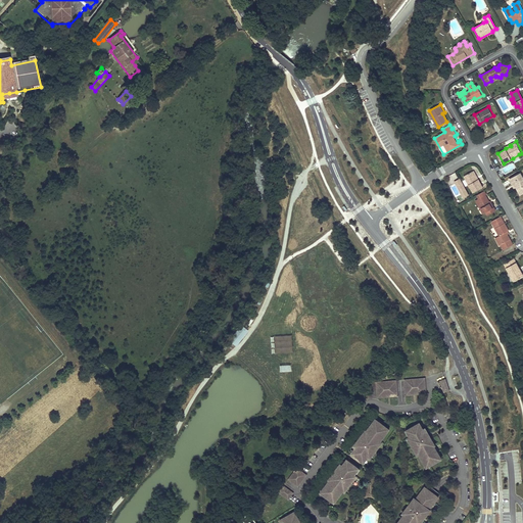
[(472,170),(464,175),(473,192),(483,187),(478,178),(476,179),(472,170)]
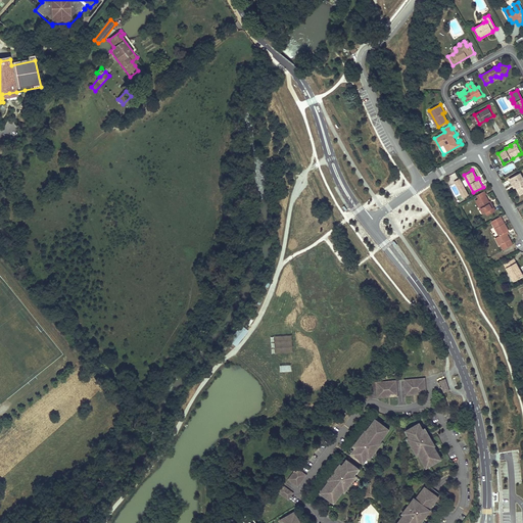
[(522,176),(521,173),(510,179),(513,185),(515,184),(517,188),(521,194),(522,193),(522,176)]
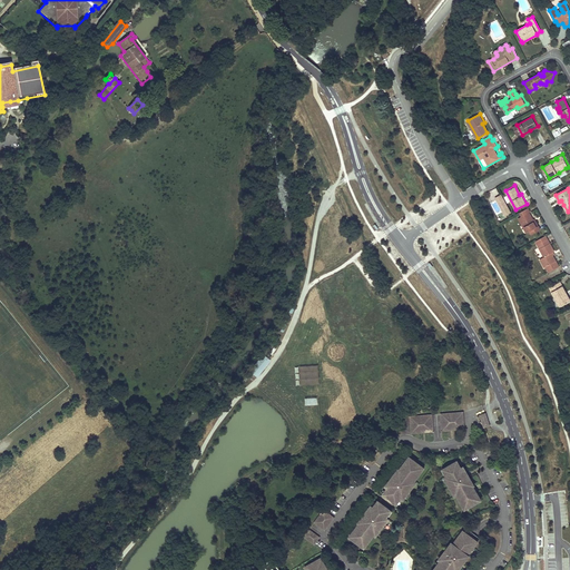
[(509,207),(501,193),(495,196),(503,210),(509,207)]
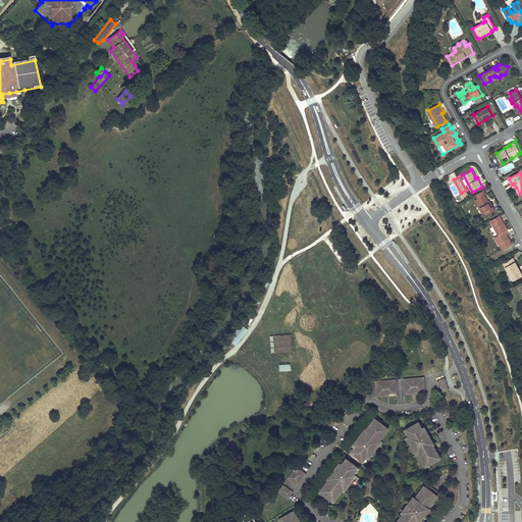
[(485,193),(484,190),(475,195),(477,198),(475,199),(483,212),(485,211),(490,208),(486,201),(488,200),(484,194),(485,193)]
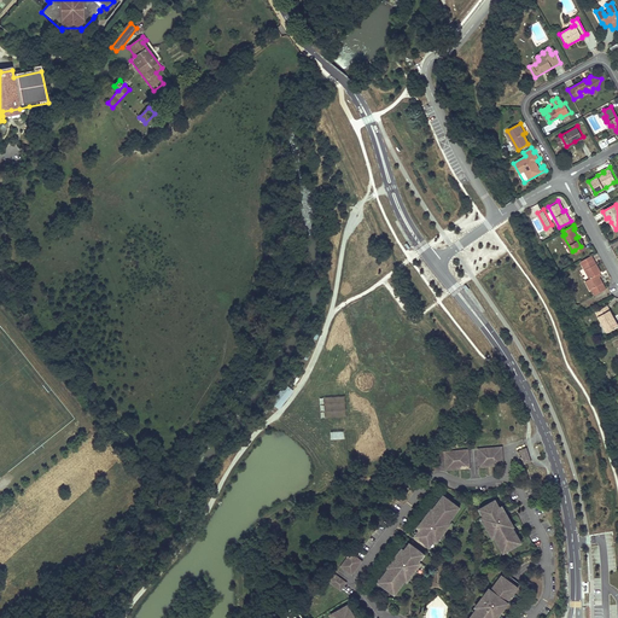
[(577,254),(586,249),(579,237),(578,237),(576,238),(581,246),(575,250),(577,254)]
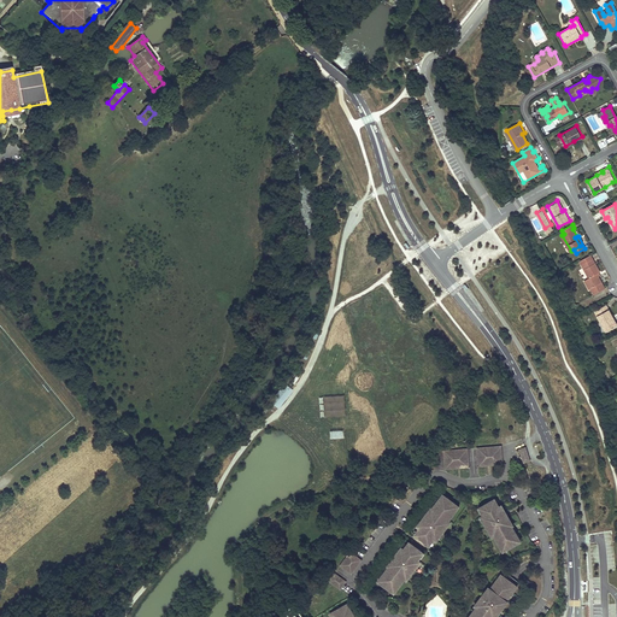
[(600,271),(592,254),(580,260),(589,277),(585,280),(589,289),(591,288),(594,294),(606,288),(598,272),(600,271)]
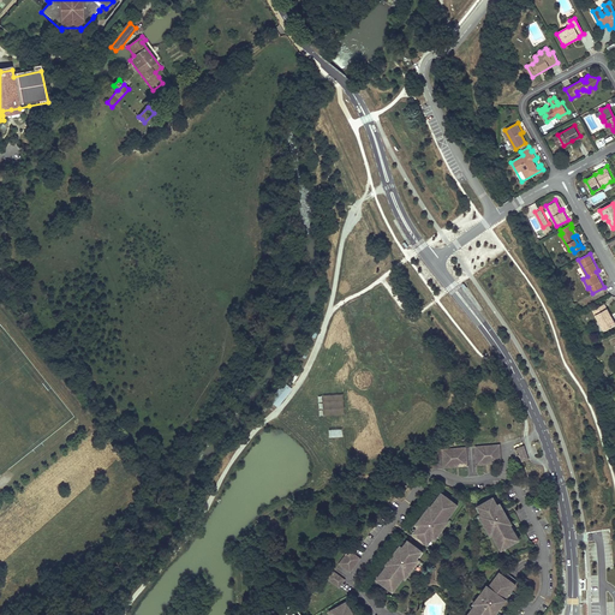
[(614,323),(614,322),(604,303),(593,309),(598,321),(596,322),(601,330),(603,329),(604,330),(614,323)]
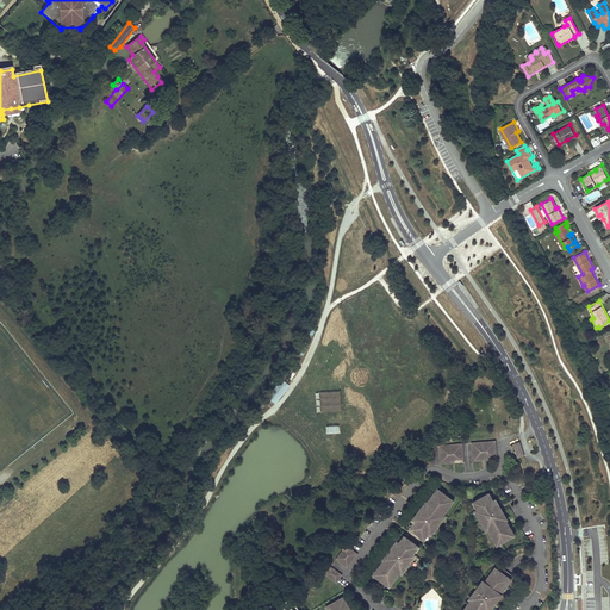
[(282,380),(268,398),(275,404),(290,386),(282,380)]
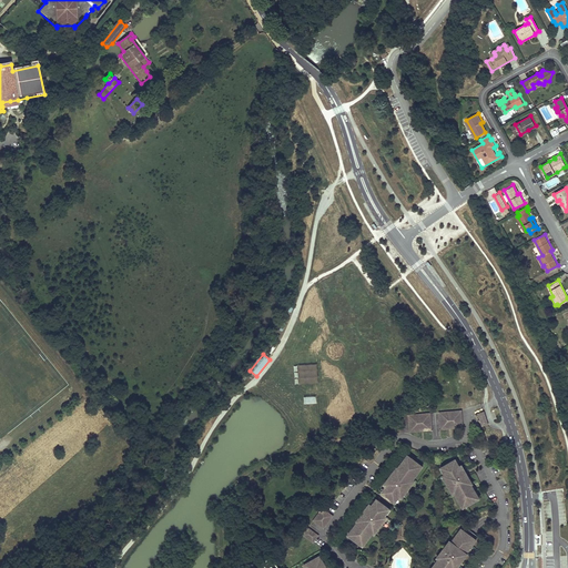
[(487,423),(484,412),(478,414),(483,425),(487,423)]
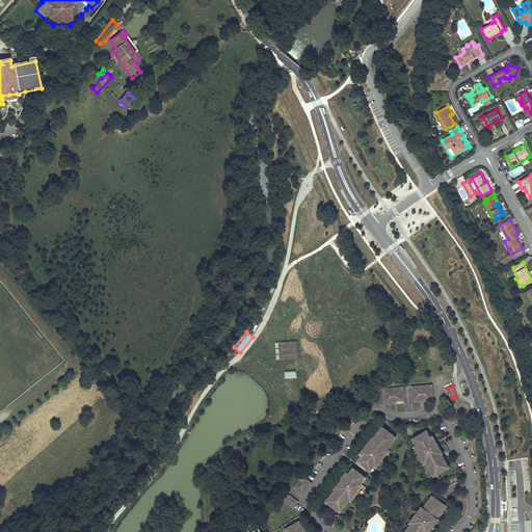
[(431,401),(430,387),(409,388),(410,403),(431,401)]
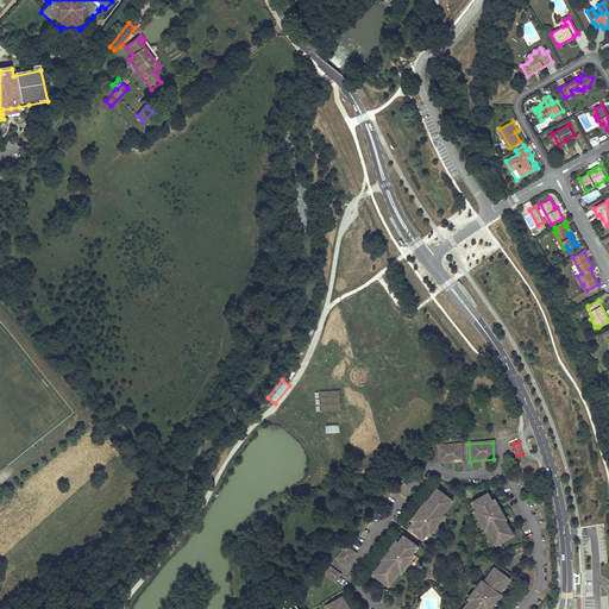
[(460,463),(459,445),(435,447),(437,465),(460,463)]
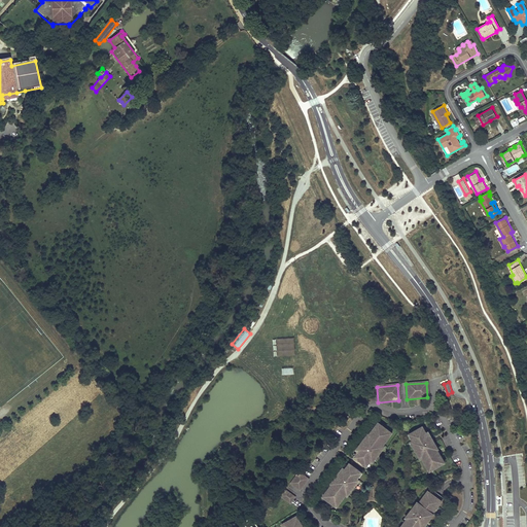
[(386,442),(387,442),(390,437),(386,434),(388,432),(379,426),(378,428),(374,426),(371,430),(372,430),(367,436),(369,437),(366,440),(364,438),(362,442),(363,442),(360,447),(359,446),(357,449),(359,450),(357,453),(352,459),(363,467),(367,461),(370,461),(371,459),(373,460),(376,457),(375,457),(378,453),(379,453),(381,450),(379,449),(381,447),(382,447),(386,442)]
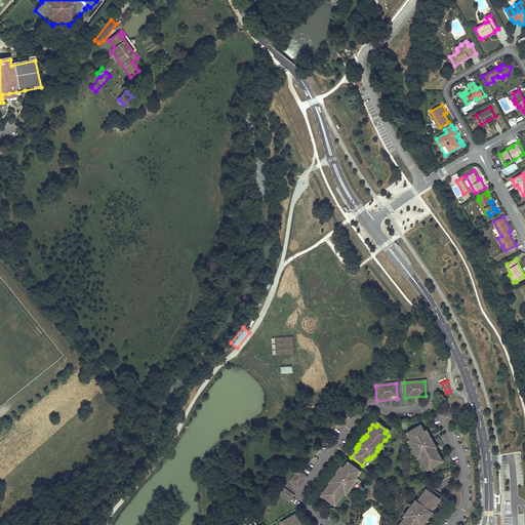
[(421,434),(418,428),(406,435),(409,441),(411,444),(409,445),(411,448),(412,448),(414,452),(413,452),(416,456),(417,455),(419,457),(418,458),(421,465),(420,466),(423,469),(427,467),(429,470),(438,463),(437,461),(440,459),(438,455),(437,455),(433,449),(432,450),(431,448),(433,446),(431,443),(430,443),(428,439),(429,438),(427,435),(425,437),(422,433),(421,434)]
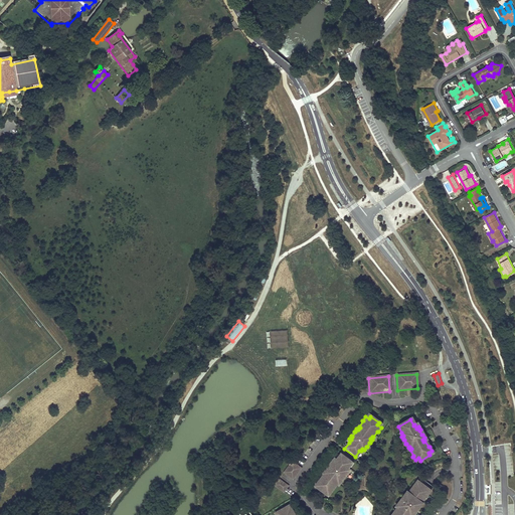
[(346,468),(350,463),(340,455),(336,461),(334,464),(332,462),(329,465),(330,466),(327,470),(326,470),(324,473),(326,474),(324,476),(323,475),(318,481),(315,484),(319,487),(317,489),(325,496),(327,493),(331,496),(333,492),(332,492),(337,486),(336,485),(337,482),(339,484),(341,481),(341,480),(344,476),(345,477),(347,474),(345,472),(347,469),(346,468)]
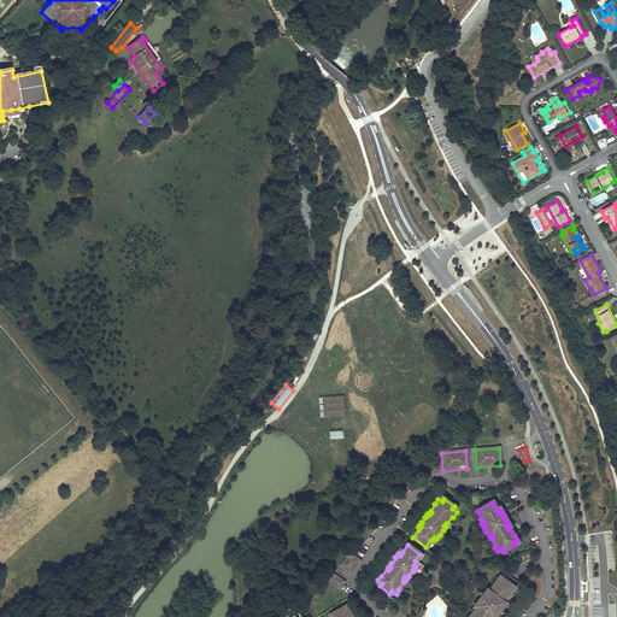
[(362,560),(351,552),(341,565),(352,574),(362,560)]
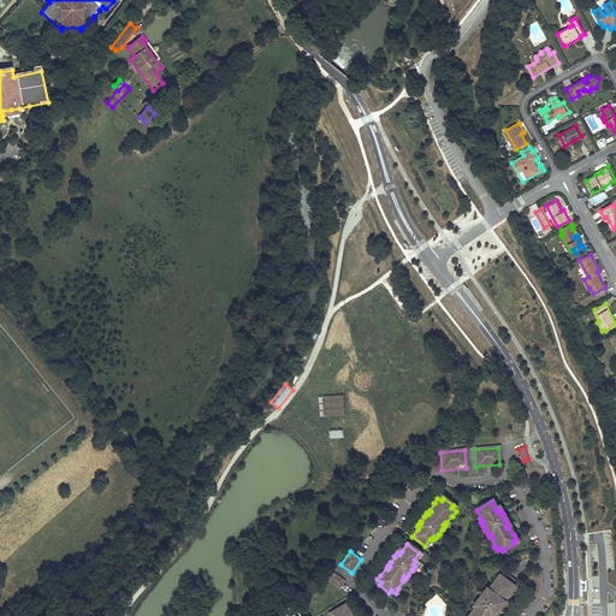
[(345,580),(335,572),(330,579),(341,587),(345,580)]
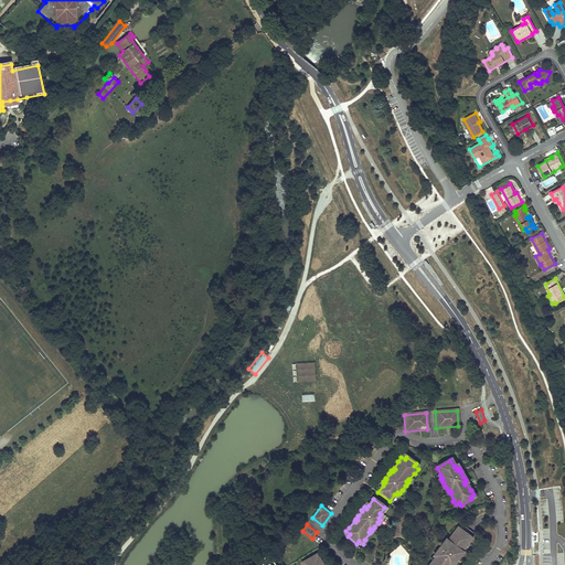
[(467,540),(468,537),(459,531),(457,533),(454,530),(450,534),(451,534),(446,541),(447,542),(446,544),(444,543),(441,546),(441,547),(438,552),(438,551),(435,554),(437,556),(436,558),(434,557),(429,564),(428,563),(427,564),(452,564),(455,564),(454,563),(457,558),(458,560),(460,555),(458,554),(460,552),(461,553),(466,546),(467,546),(470,542),(467,540)]
